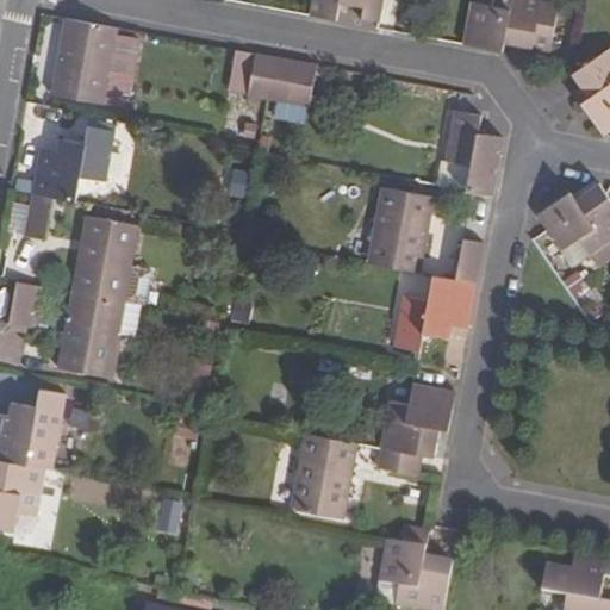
[(362,19),(380,23),(384,0),(313,0),(311,16),(336,19),(340,1),(365,7),(362,19)]
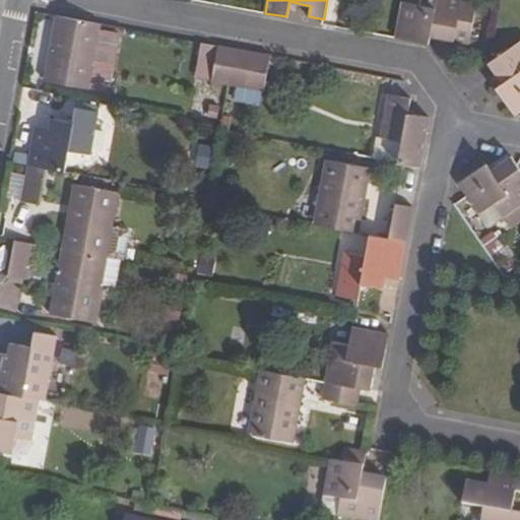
[(402,1),(396,38),(430,45),(431,37),(454,41),(469,44),(477,0),(420,0),(420,4),(402,1)]
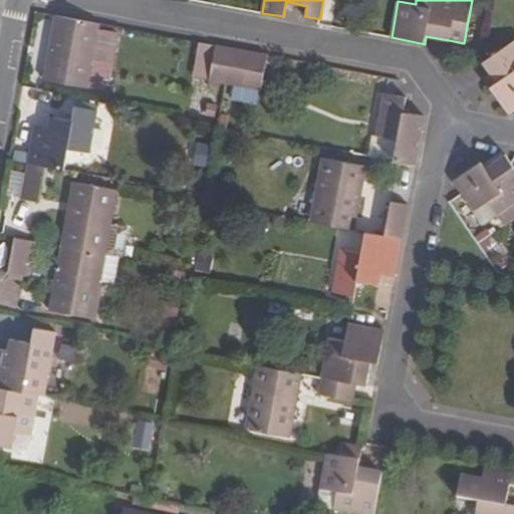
[(88,88),(93,63),(100,29),(101,24),(55,16),(43,79),(88,88)]
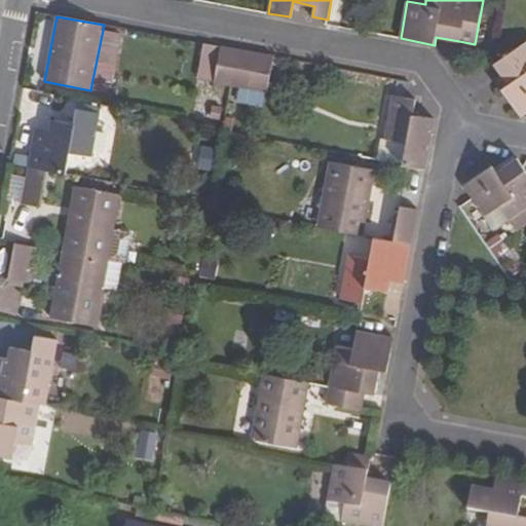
[(122,34),(103,30),(96,65),(115,69),(122,34)]
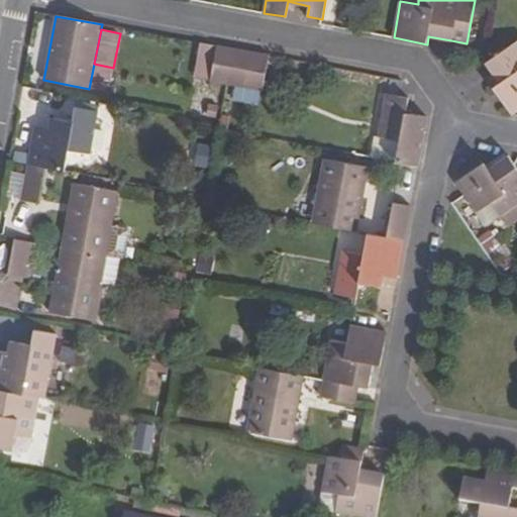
[(513,115),(516,113),(516,112),(516,40),(486,63),(499,83),(493,87),(513,115)]
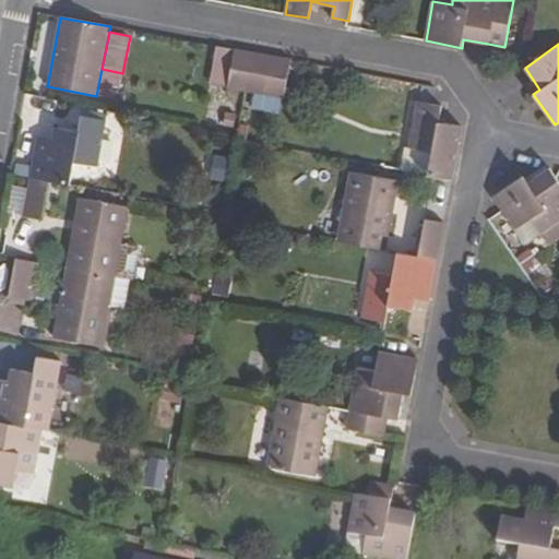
[(210,84),(250,93),(258,54),(217,46),(210,84)]
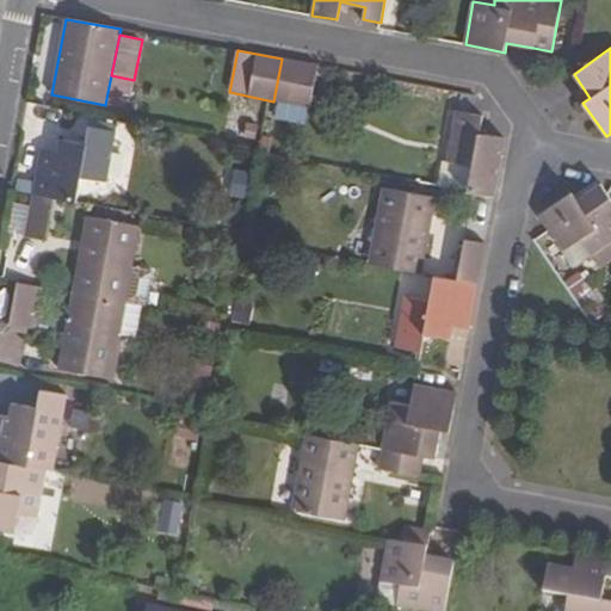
[(306,124),(319,66),(282,59),(273,102),(279,103),(277,118),(306,124)]
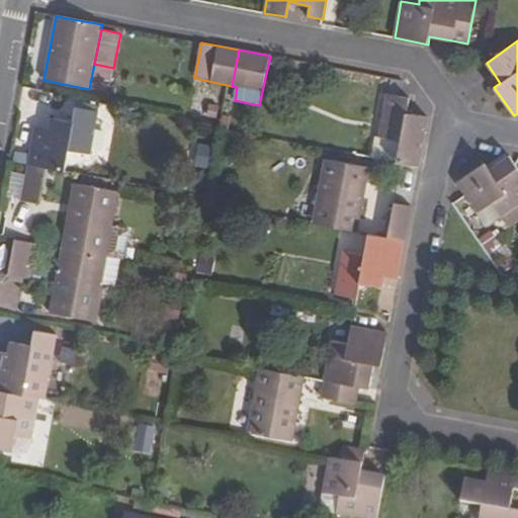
[(391,78),(389,94),(400,97),(403,81),(391,78)]
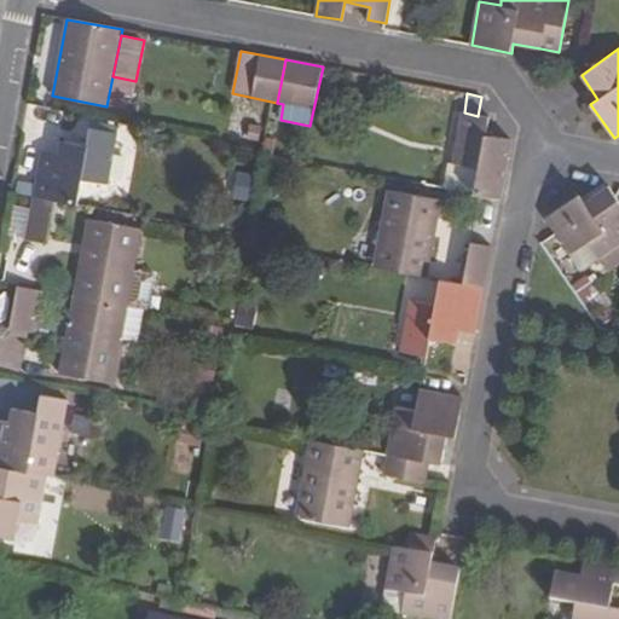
[(479,169),(474,194),(480,195),(501,198),(512,140),(486,136),(490,117),(478,116),(464,113),(463,111),(452,163),(479,169)]
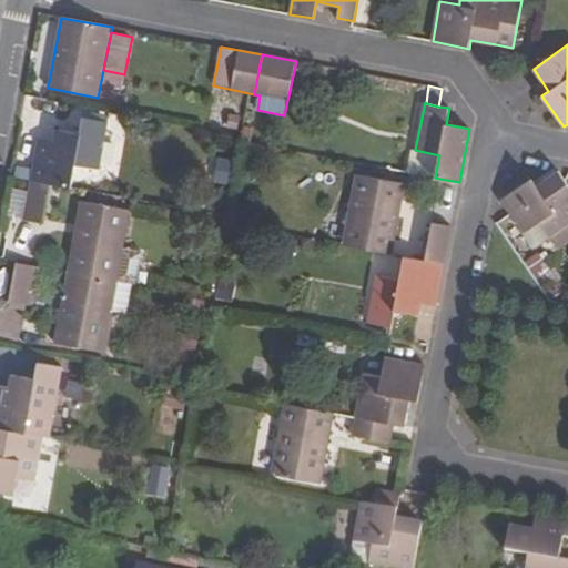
[(49,185),(70,189),(75,164),(100,169),(109,123),(84,118),(81,134),(56,130),(53,142),(39,140),(30,181),(49,185)]
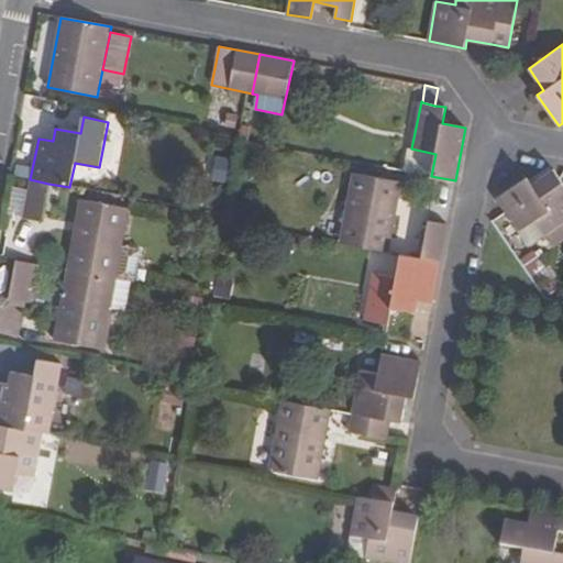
[(405,170),(431,176),(435,154),(411,148),(409,148),(405,170)]
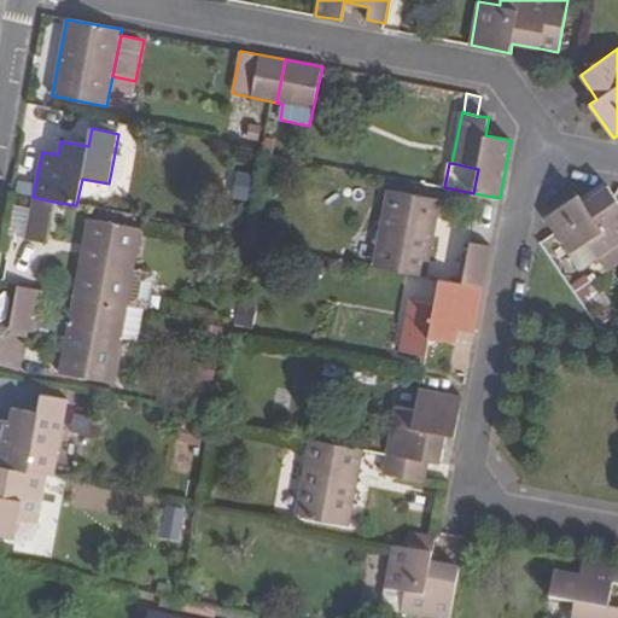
[(546,217),(554,233),(569,254),(588,242),(607,269),(617,261),(617,200),(607,185),(583,200),(578,194),(546,217)]
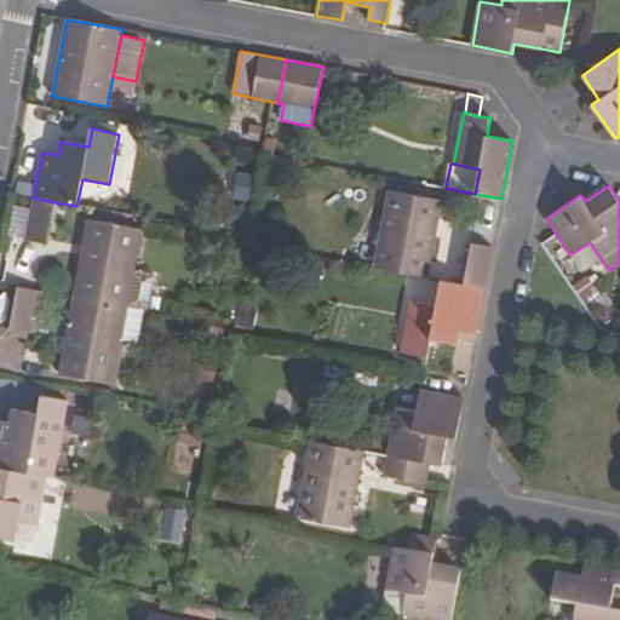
[(373,268),(429,277),(443,202),(389,191),(373,268)]
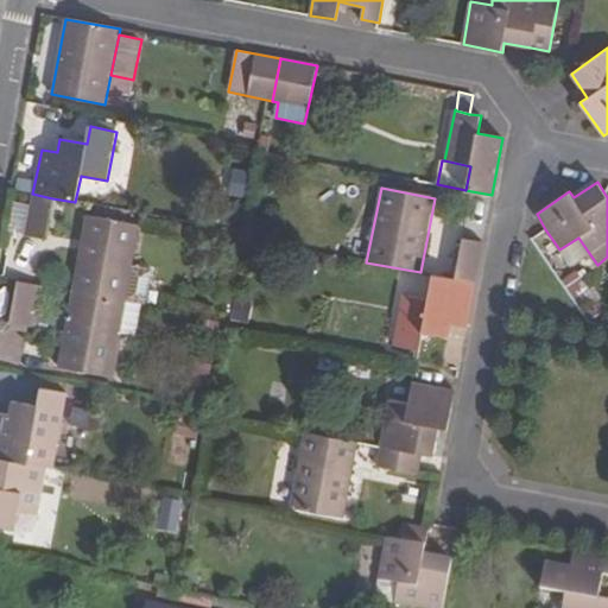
[(52,198),(32,194),(25,234),(44,238),(52,198)]
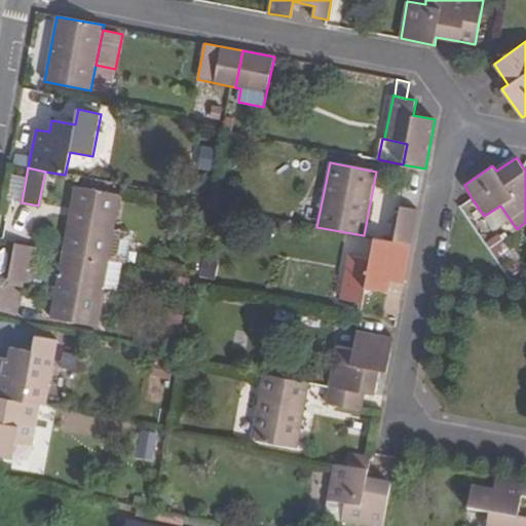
[(62,254),(109,263),(114,233),(121,195),(75,186),(62,254)]
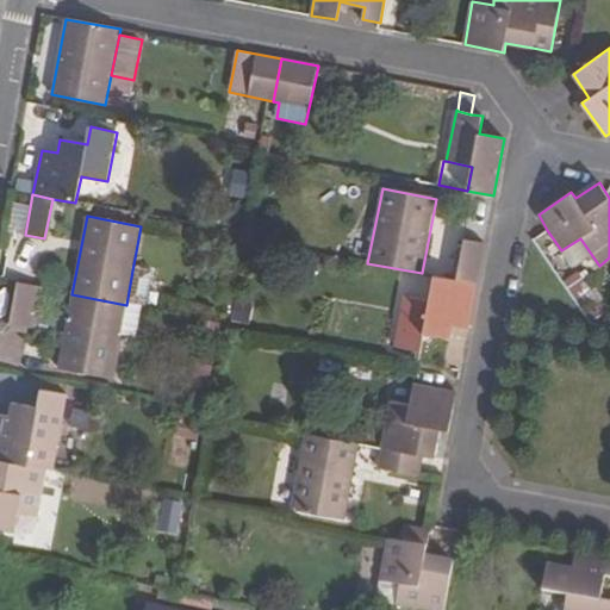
[(580,278),(599,266),(580,238),(561,250),(580,278)]
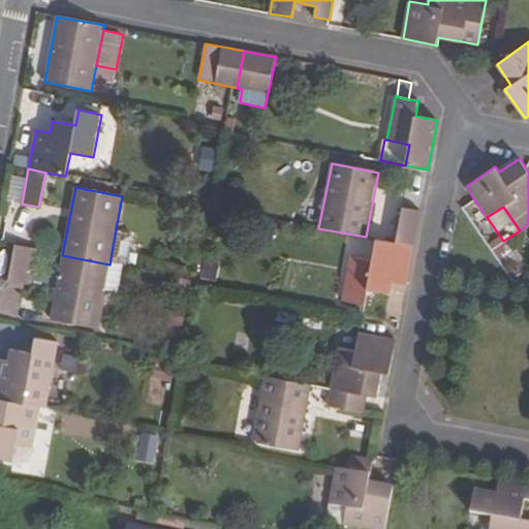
[(414,246),(421,211),(403,208),(396,243),(414,246)]
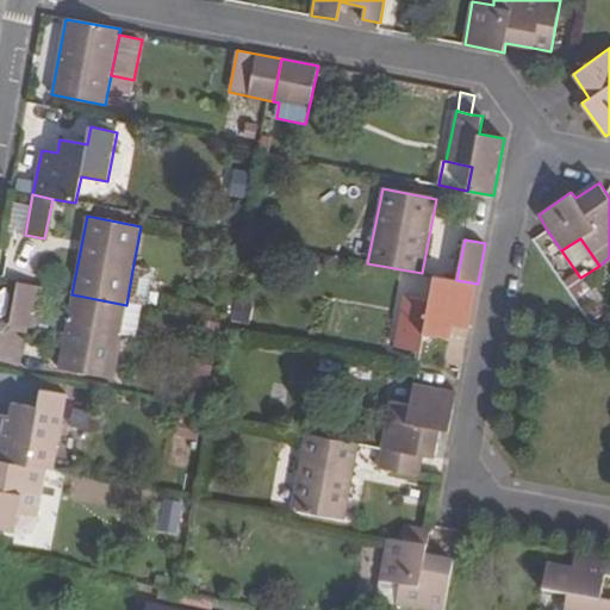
[(609,277),(609,257),(599,266),(608,279),(609,277)]
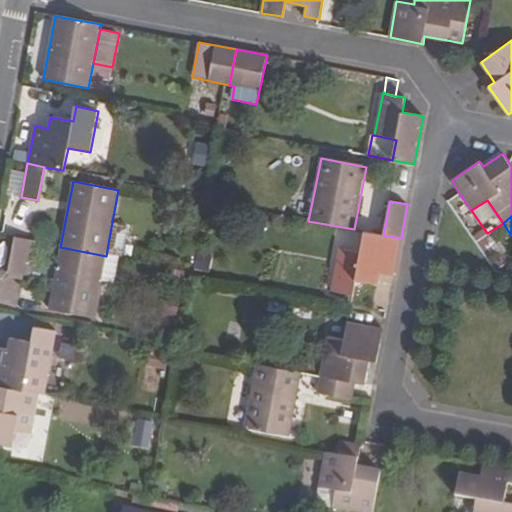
[(128,230),(111,227),(106,256),(118,258),(123,259),(128,230)]
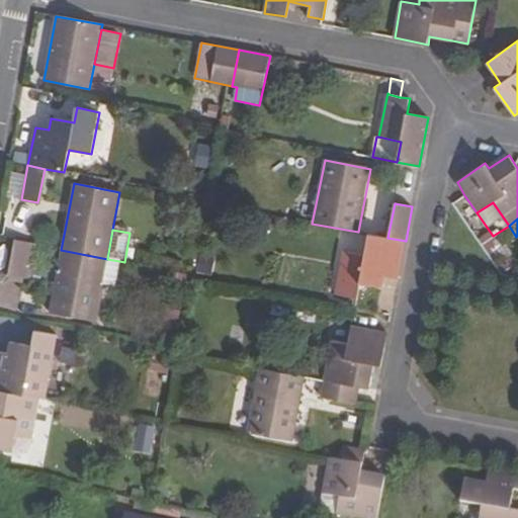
[(385,275),(399,278),(406,241),(387,238),(368,234),(364,255),(342,251),(334,292),(356,298),(359,283),(382,287),(385,275)]
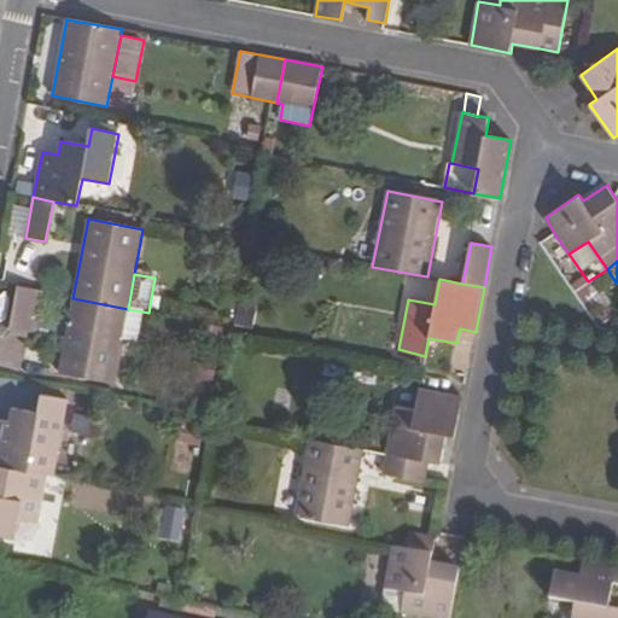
[(44,292),(17,287),(10,327),(36,332),(44,292)]
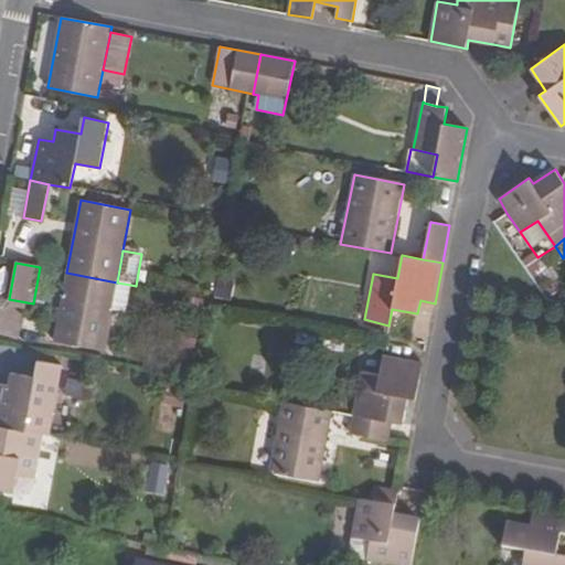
[(117,283),(66,273),(54,340),(106,350),(115,309),(125,311),(130,285),(117,283)]
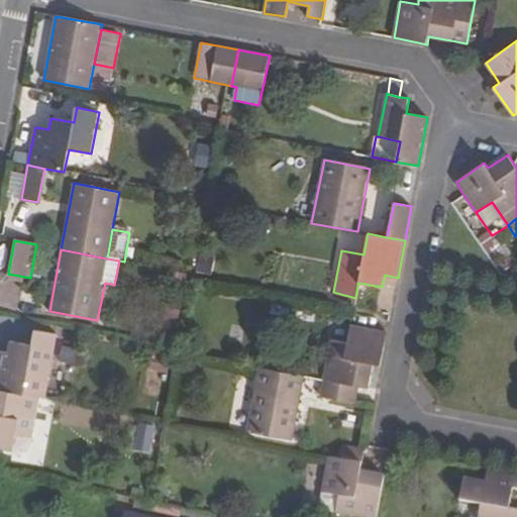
[(213,252),(201,250),(198,264),(210,267),(213,252)]
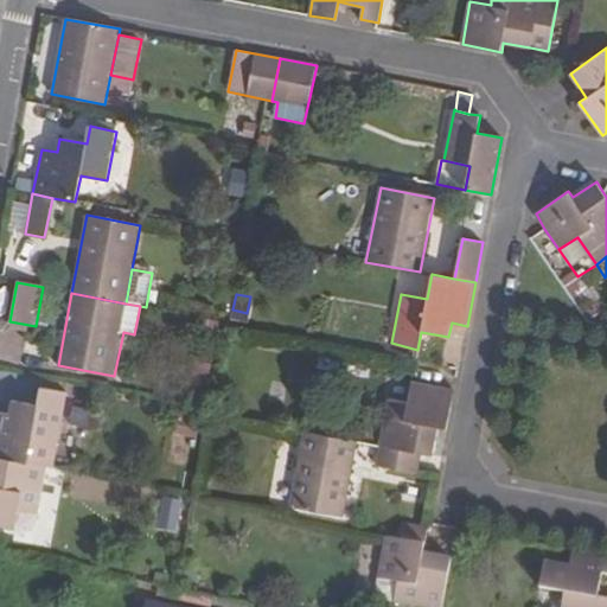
[(447,428),(455,390),(411,382),(408,401),(389,398),(379,446),(421,453),(433,455),(439,428),(447,428)]
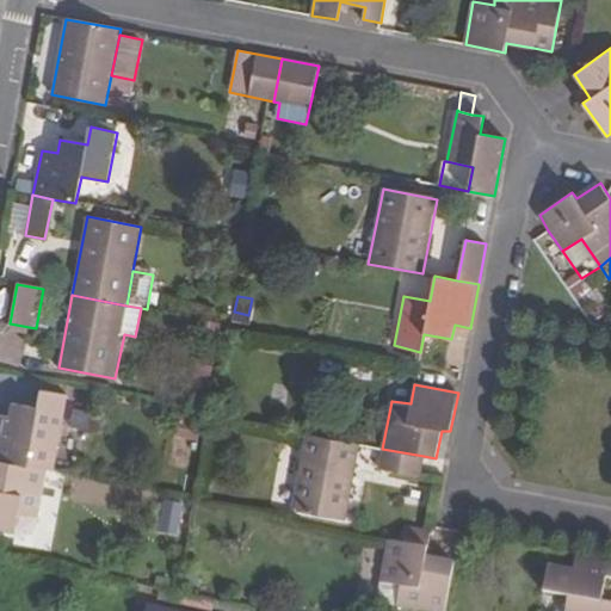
[(0,415),(0,460),(26,466),(32,442),(56,445),(67,395),(42,390),(37,408),(11,403),(7,418),(0,415)]
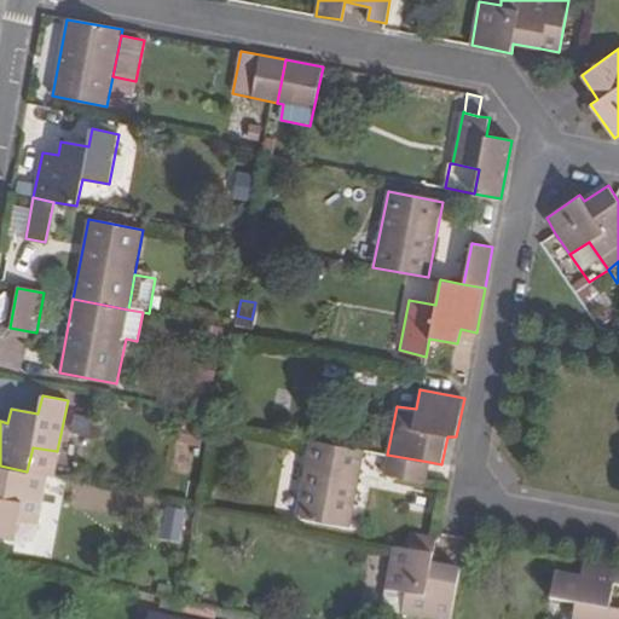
[(350,527),(365,451),(310,440),(295,516),(350,527)]
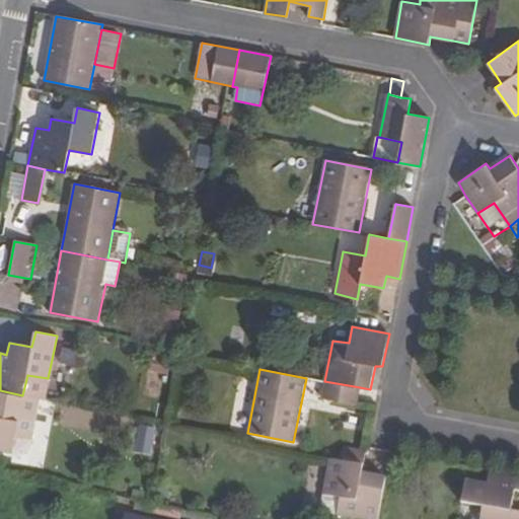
[(357,403),(360,387),(324,381),(321,397),(357,403)]
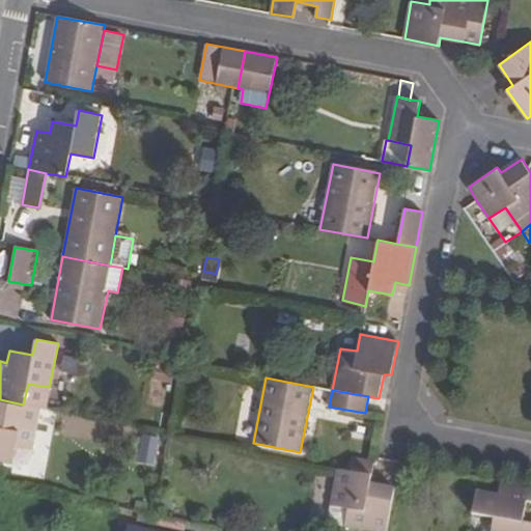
[(32,449),(40,408),(23,404),(0,399),(0,460),(11,463),(16,446),(32,449)]
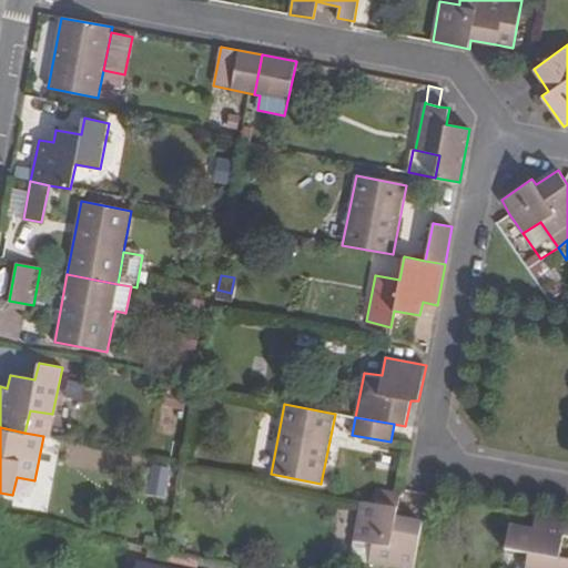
[(391,567),(413,567),(422,521),(397,517),(398,510),(359,503),(353,540),(373,545),(368,564),(391,567)]
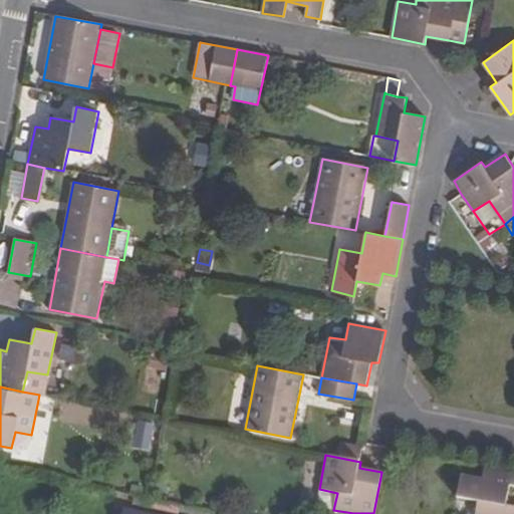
[(476,513),(513,513),(513,508),(505,506),(510,485),(513,486),(513,470),(485,465),(482,480),(462,476),(458,498),(479,502),(476,513)]
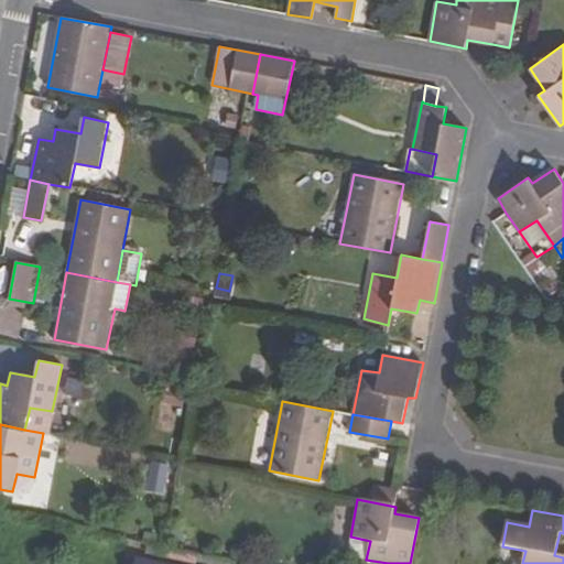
[(60,563),(63,550),(50,546),(45,563),(60,563)]
